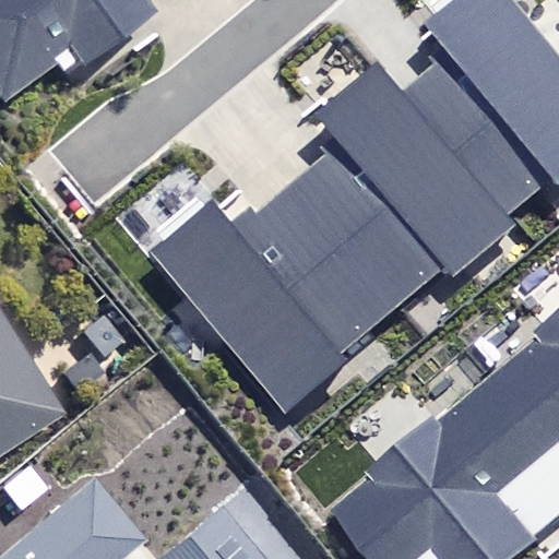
[(0,0),(0,95),(4,102),(58,63),(68,75),(154,13),(144,0),(0,0)]
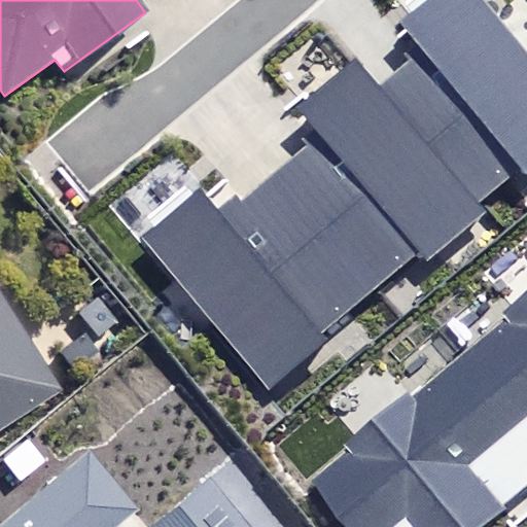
[(138,239),(267,391),(328,340),(319,328),(416,248),(426,261),(484,212),(476,203),(519,167),(523,172),(526,168),(526,50),(484,0),(424,0),(399,22),(422,48),(381,83),(357,56),(295,108),(313,129),(301,140),(306,146),(238,203),(233,196),(216,209),(199,188),(138,239)]
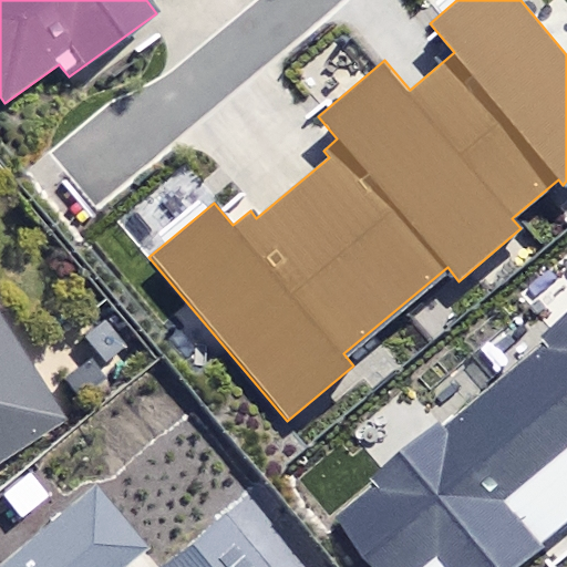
[(566,320),(337,517),(379,566),(516,566),(566,524),(566,320)]
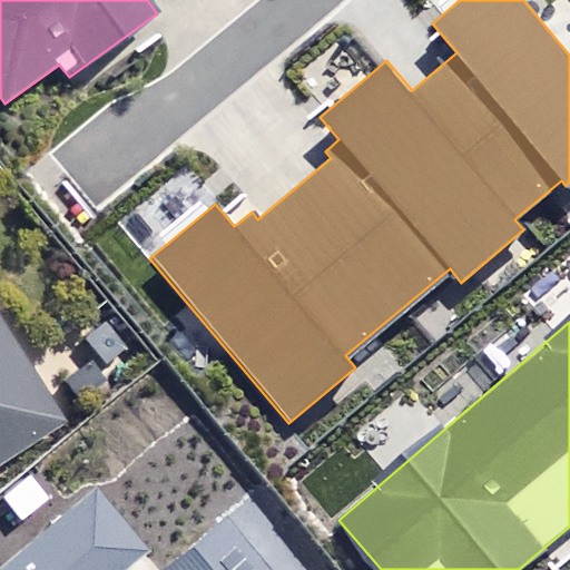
[(0,455),(56,420),(0,333),(0,455)]
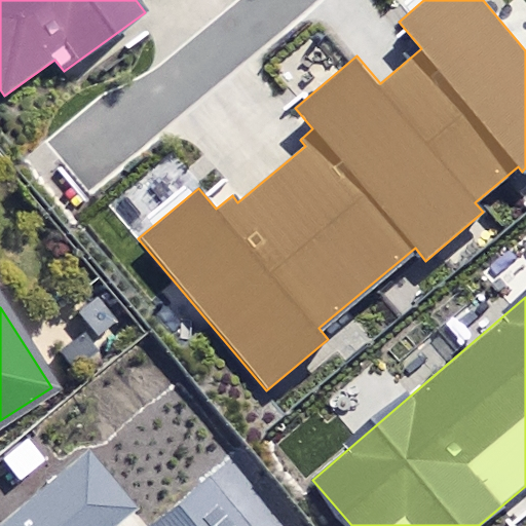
[(97,525),(132,497),(84,440),(0,510),(0,525),(239,525),(194,472),(132,524),(134,525),(97,525)]
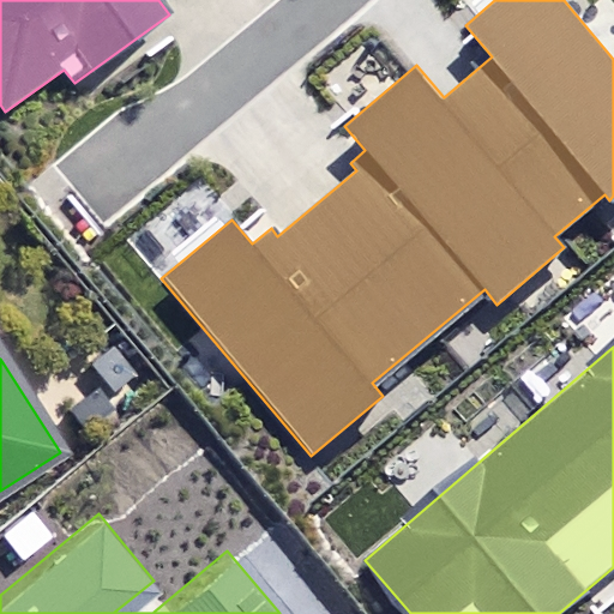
All buildings are outlined.
